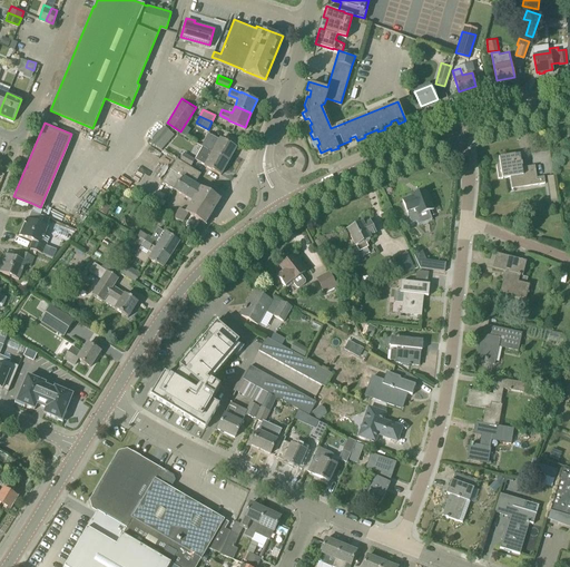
[(161,147),(174,133),(164,124),(150,139),(161,147)]
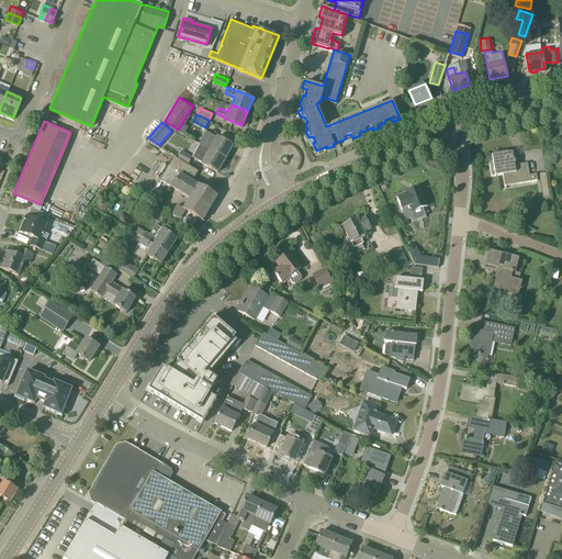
[(208,131),(205,130),(199,142),(210,147),(210,148),(225,157),(233,144),(217,135),(216,135),(208,131)]
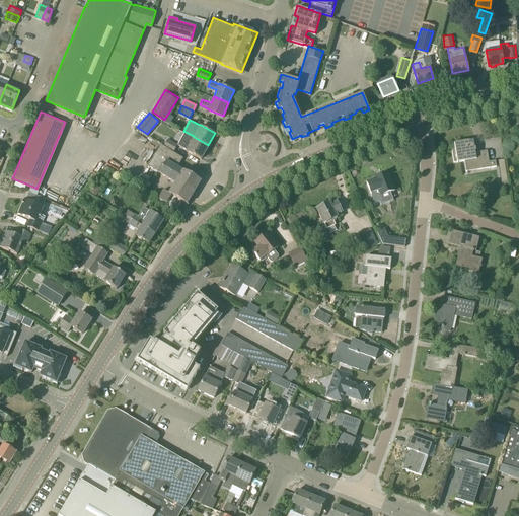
[(188,148),(187,149),(201,157),(208,145),(194,137),(194,136),(183,131),(183,132),(177,143),(188,148)]
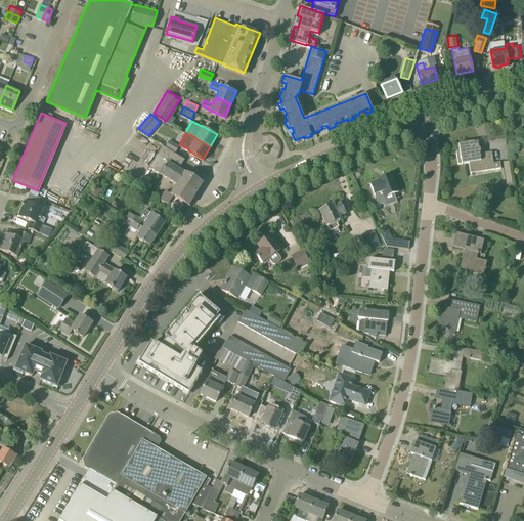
[(175,150),(178,144),(169,139),(166,144),(175,150)]
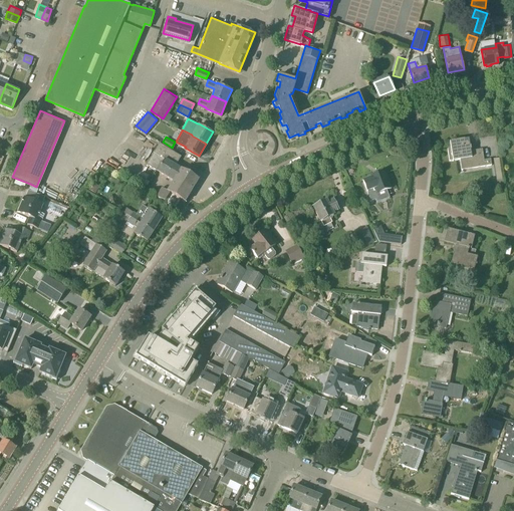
[(451,147),(445,148),(447,160),(471,156),(473,166),(484,165),(491,163),(490,157),(484,158),(482,148),(471,149),(469,138),(450,141),(451,147)]
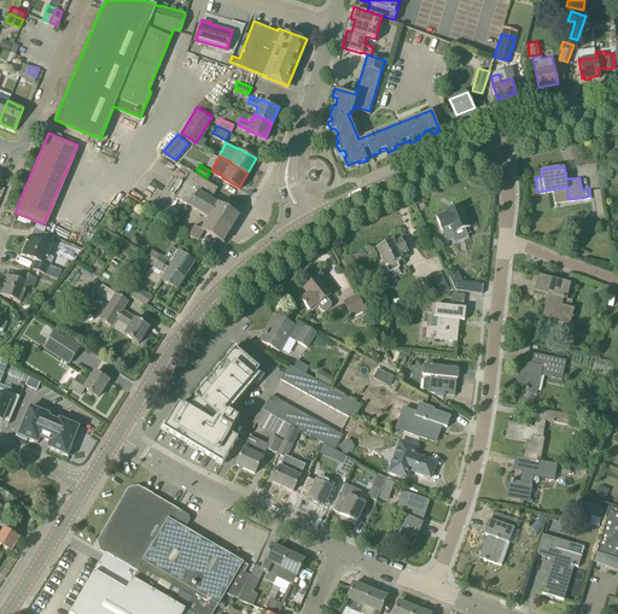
[(217,202),(198,189),(205,179),(192,170),(185,181),(176,194),(190,203),(209,215),(200,228),(194,223),(188,234),(211,247),(217,238),(222,241),(239,214),(217,200),(217,202)]
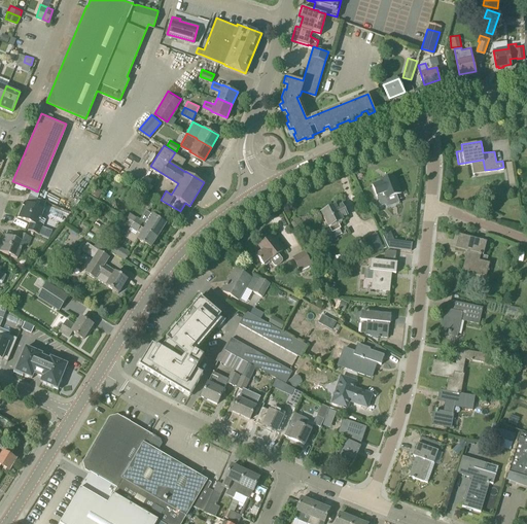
[(512,160),(505,161),(508,185),(515,184),(512,160)]
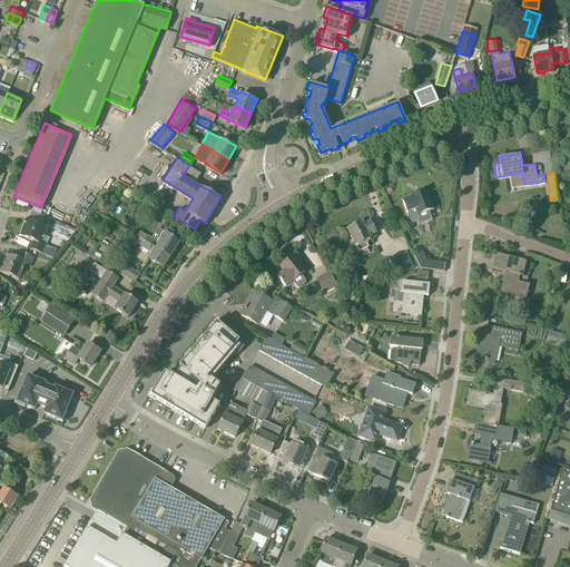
[(433,206),(426,188),(410,194),(411,195),(402,198),(403,198),(406,211),(415,207),(416,213),(433,206)]
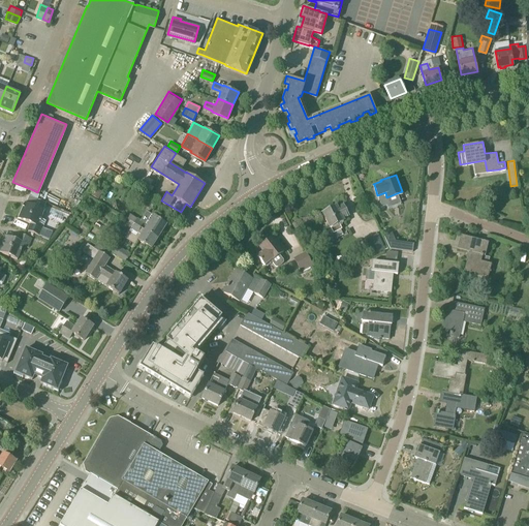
[(95,186),(91,192),(97,196),(102,190),(95,186)]
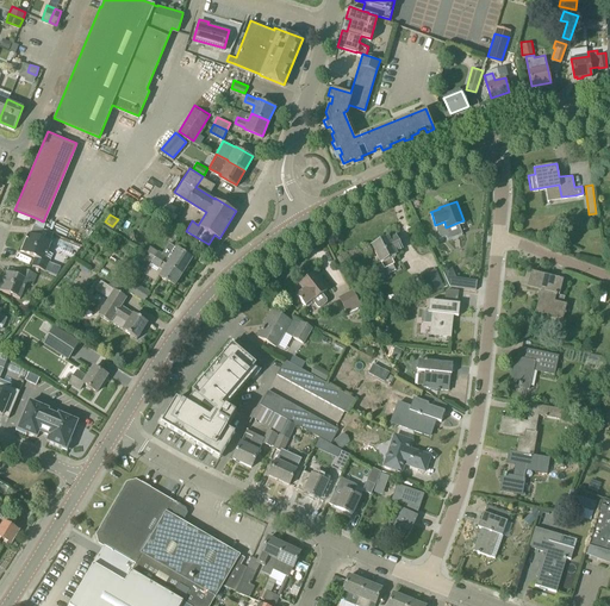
[(175,238),(179,230),(163,220),(159,229),(175,238)]
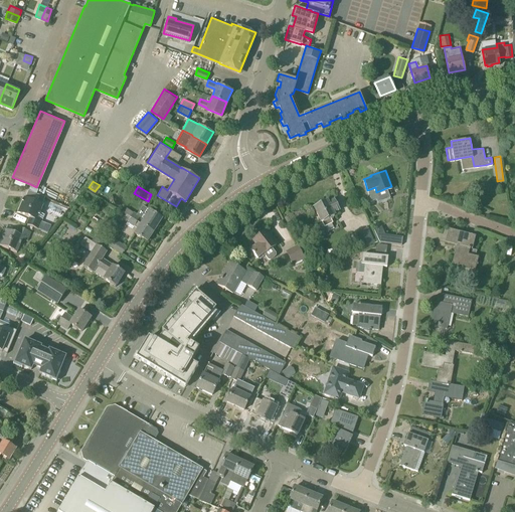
[(28,188),(25,195),(41,202),(44,195),(36,191),(28,188)]
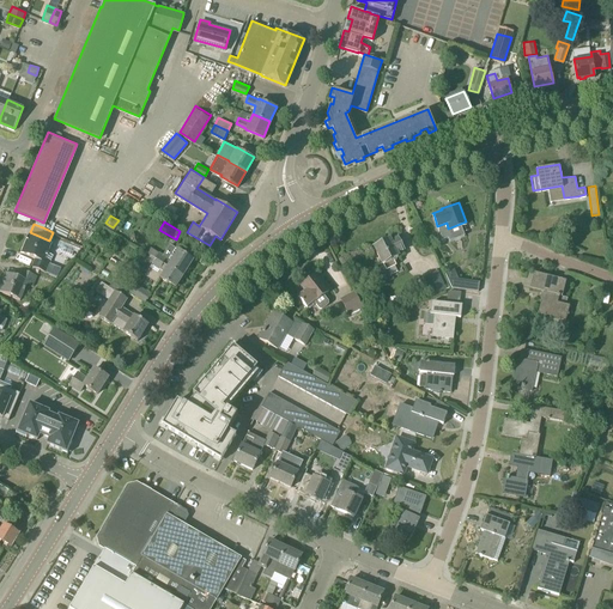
[(46,270),(50,260),(53,253),(48,251),(52,242),(49,241),(30,232),(29,232),(22,250),(35,256),(32,265),(46,270)]
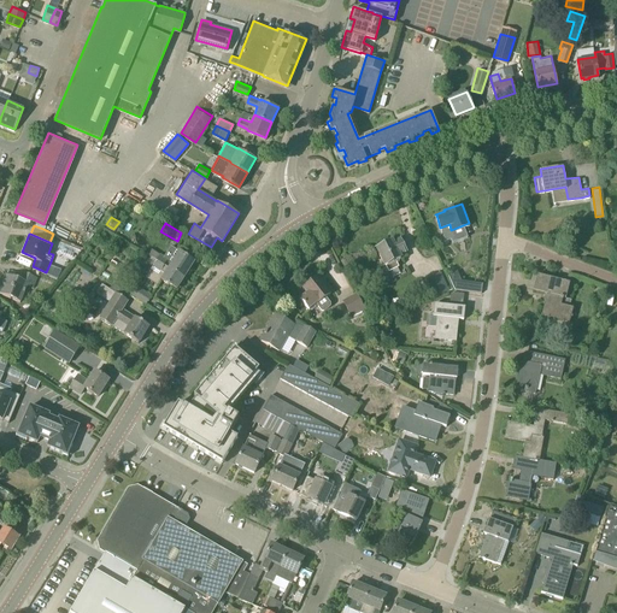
[(406,249),(400,237),(393,241),(392,239),(389,240),(388,240),(380,243),(380,245),(376,247),(385,264),(386,263),(389,270),(398,265),(394,258),(400,255),(399,253),(406,249)]
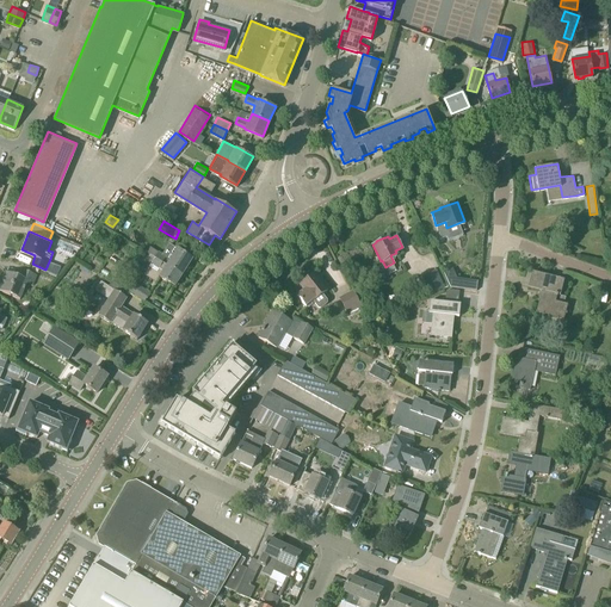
[(189,246),(196,251),(199,245),(192,240),(189,246)]
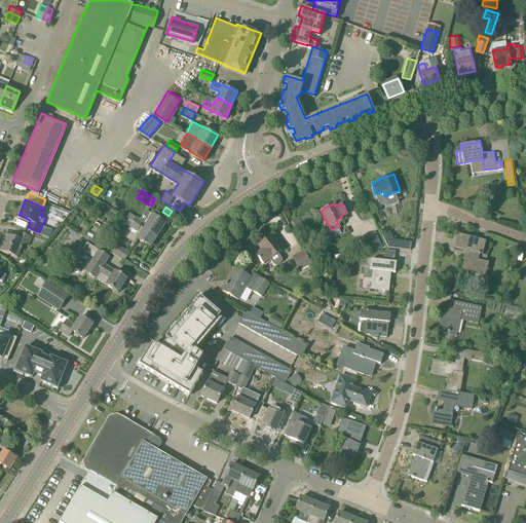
[(157,235),(166,221),(162,218),(164,216),(154,210),(146,222),(143,220),(143,219),(137,215),(134,220),(157,235)]
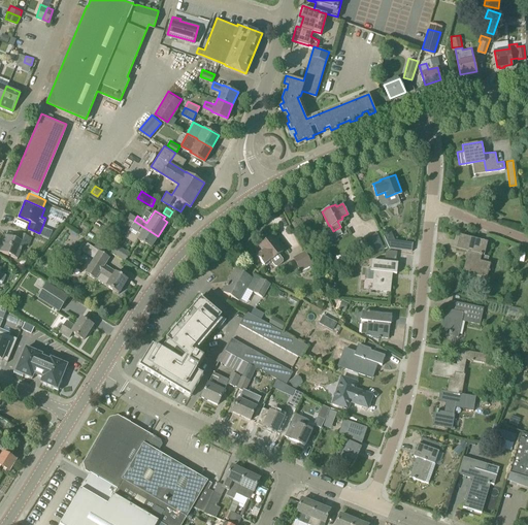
[(152,245),(158,236),(134,221),(130,218),(126,223),(141,232),(138,237),(152,245)]
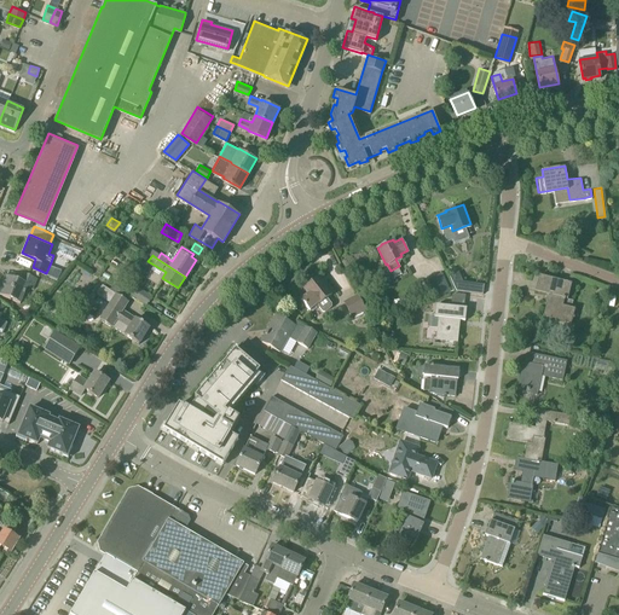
[(456,289),(463,279),(458,270),(450,274),(456,289)]
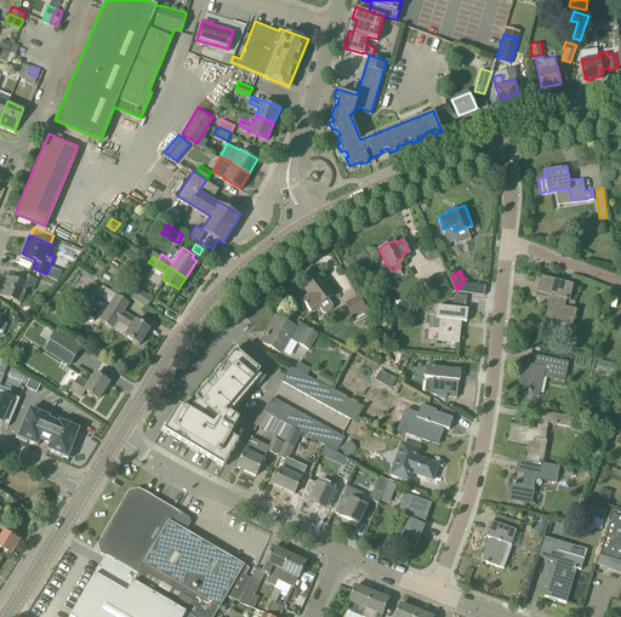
[(33,287),(36,278),(23,272),(20,279),(6,274),(0,286),(0,293),(20,302),(27,285),(33,287)]
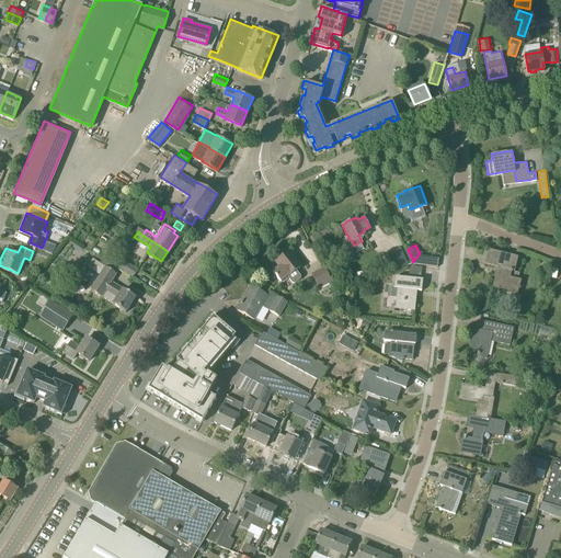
[(388,252),(395,269),(408,263),(401,247),(388,252)]
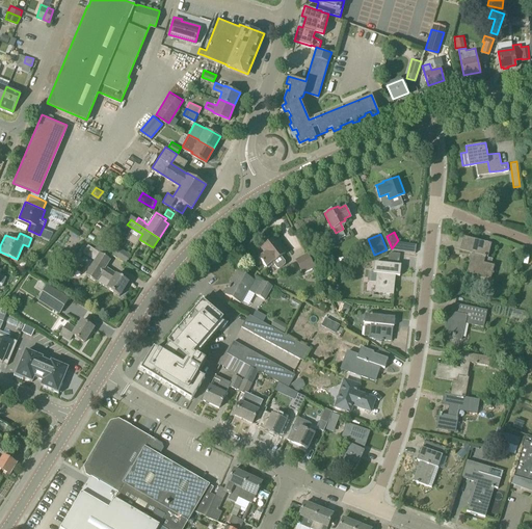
[(487,256),(491,242),(463,235),(463,236),(466,236),(462,248),(460,247),(460,248),(473,252),(472,258),(470,258),(467,270),(490,276),(494,264),(490,263),(493,257),(487,256)]
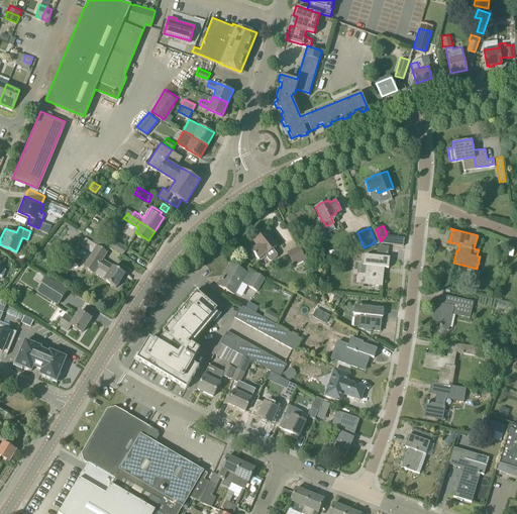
[(277,254),(277,252),(276,251),(273,247),(276,244),(278,243),(266,229),(253,239),(257,243),(251,248),(259,258),(265,252),(265,253),(270,259),(272,260),(277,254)]
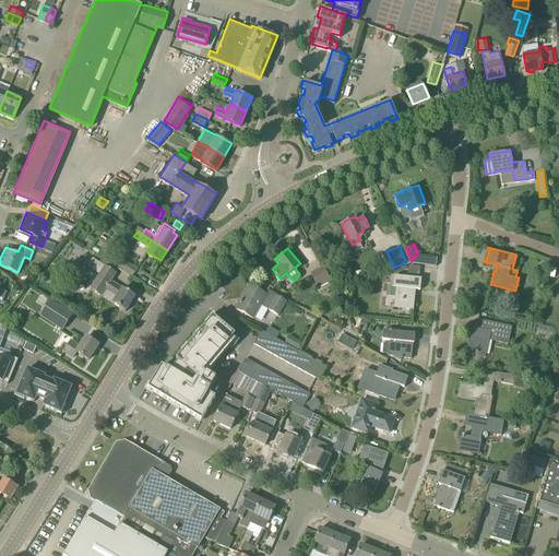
[(119,265),(103,256),(99,261),(93,256),(87,263),(96,269),(100,272),(91,287),(102,294),(126,309),(135,294),(110,279),(119,265)]
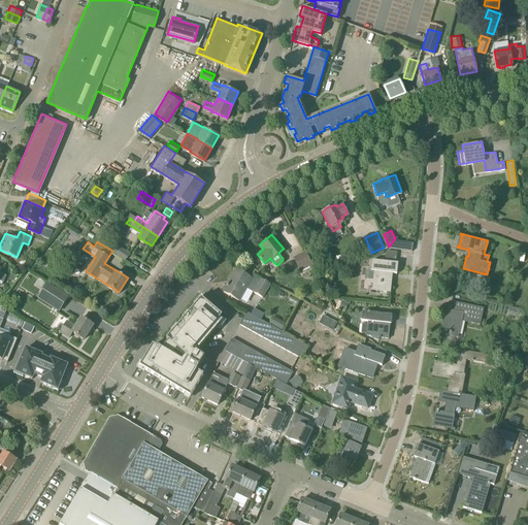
[(117,242),(111,250),(126,259),(130,252),(117,242)]
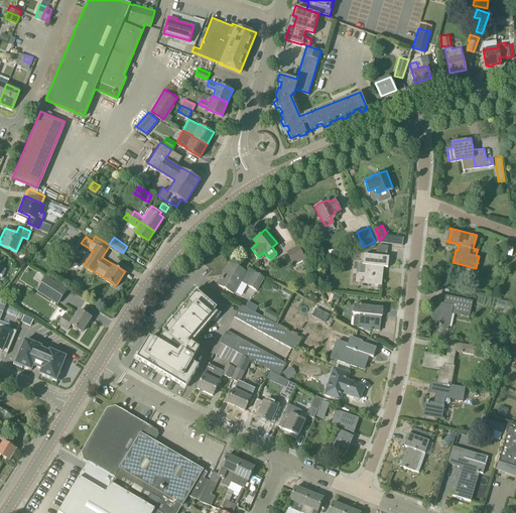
[(387,253),(388,243),(377,243),(377,253),(387,253)]
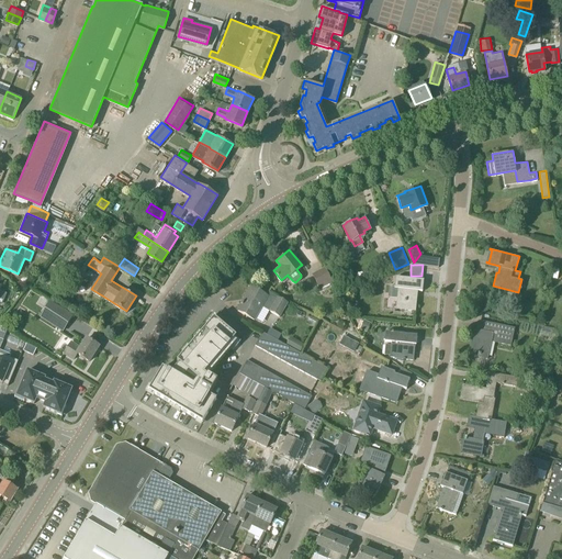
[(321,287),(332,281),(324,267),(313,272),(321,287)]
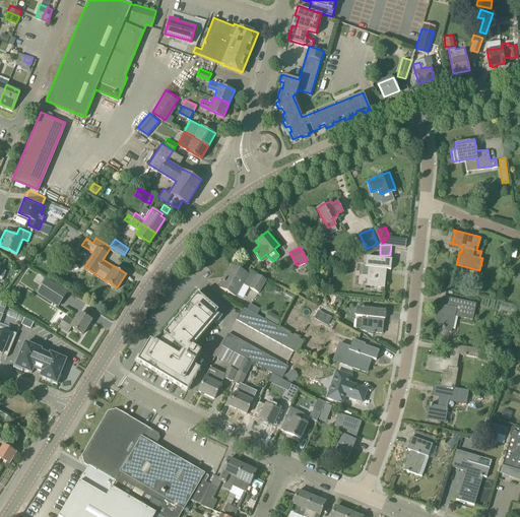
[(390,267),(391,258),(367,255),(366,264),(370,265),(368,283),(383,284),(385,266),(390,267)]
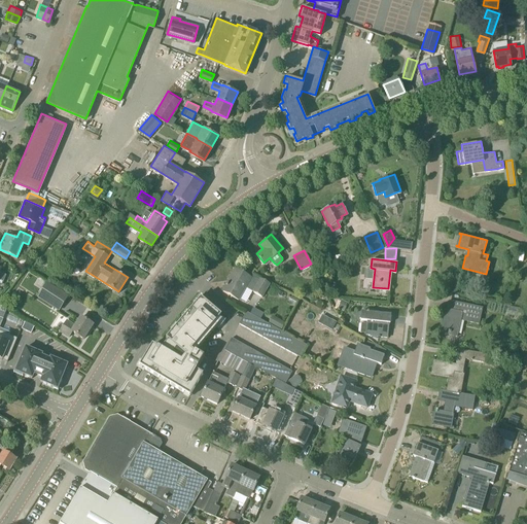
[(249,275),(235,267),(222,289),(238,298),(245,285),(261,294),(269,281),(251,272),(249,275)]
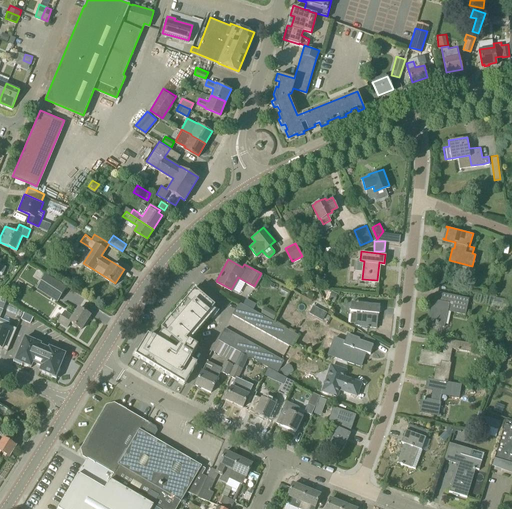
[(58,299),(66,286),(46,273),(37,286),(58,299)]
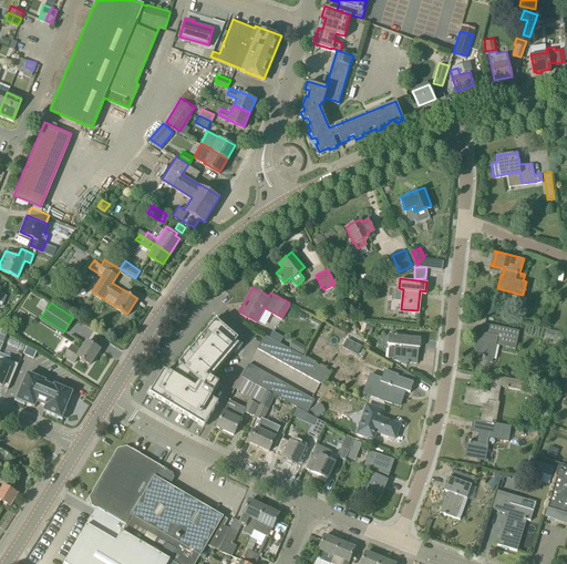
[(208,379),(205,376),(237,338),(238,338),(219,322),(217,320),(216,319),(216,320),(215,319),(209,326),(203,334),(197,340),(191,348),(185,355),(178,362),(178,363),(181,365),(173,375),(169,372),(164,369),(156,381),(153,388),(150,392),(155,396),(163,400),(171,406),(182,412),(187,414),(197,421),(204,424),(204,426),(218,401),(217,401),(210,397),(213,393),(219,383),(209,377),(208,379)]
